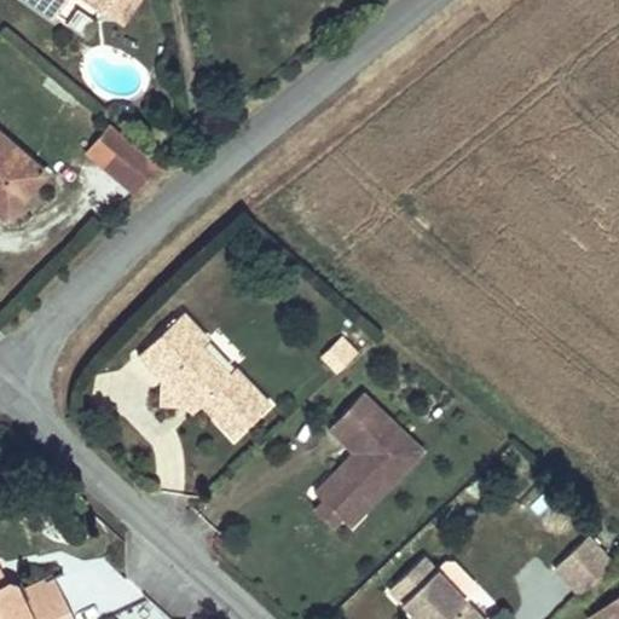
[(28,0),(53,18),(65,0),(86,0),(104,12),(111,0),(28,0)]
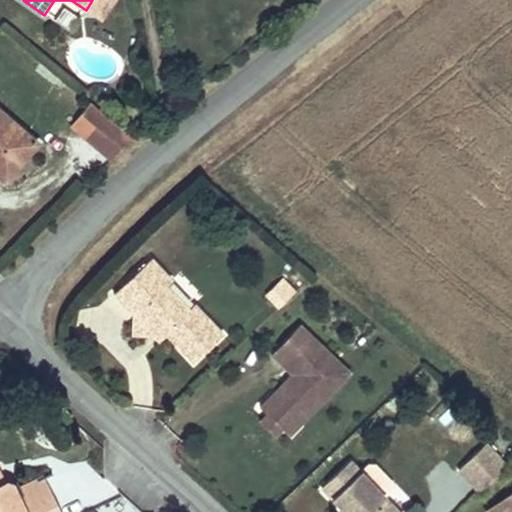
[(101,150),(120,127),(90,102),(71,125),(101,150)]
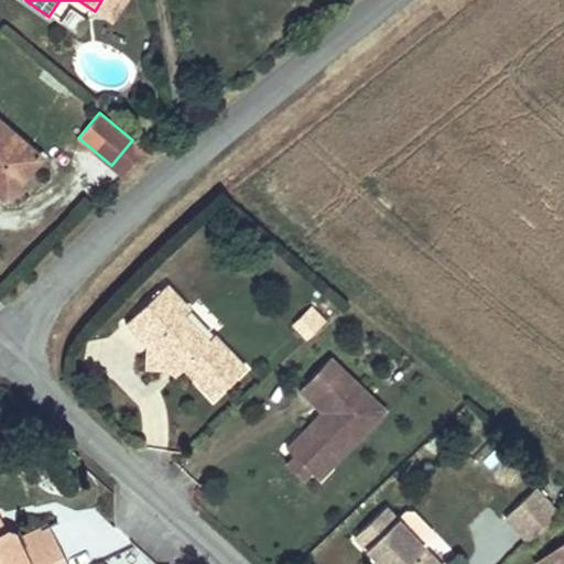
[(40,158),(0,123),(0,194),(6,198),(40,158)]
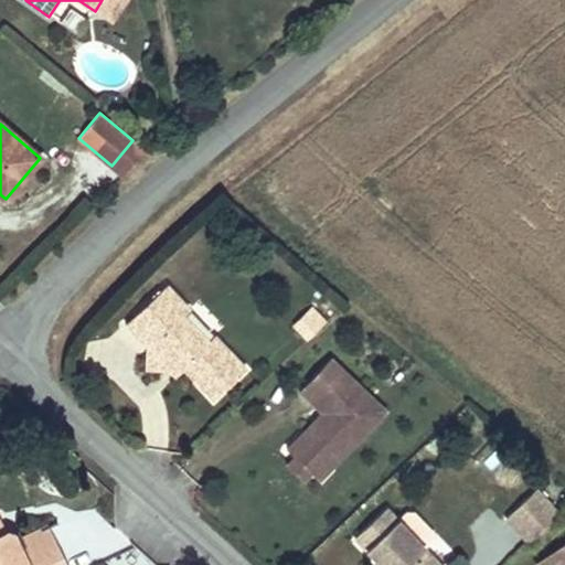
[(124,176),(145,150),(132,140),(112,166),(124,176)]
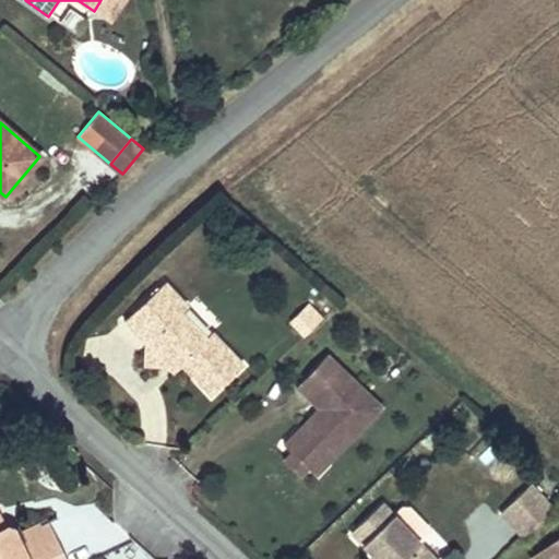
[(164,283),(125,321),(144,341),(168,367),(176,359),(182,365),(212,396),(242,366),(212,333),(205,339),(181,313),(187,308),(164,283)]
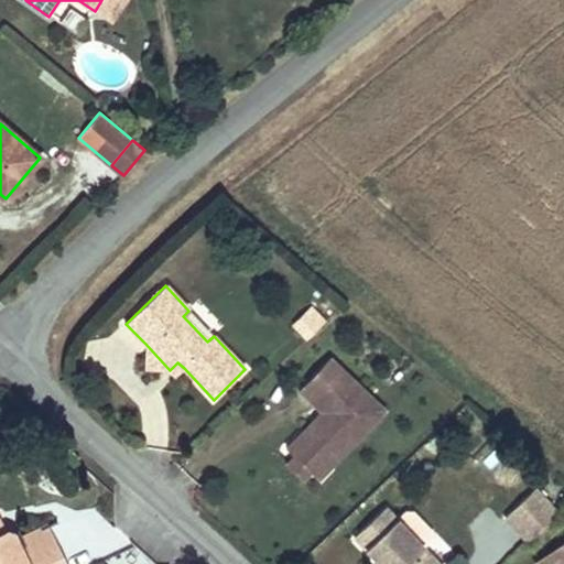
[(326,321),(312,306),(291,325),(294,328),(308,314),(320,327),(326,321)]
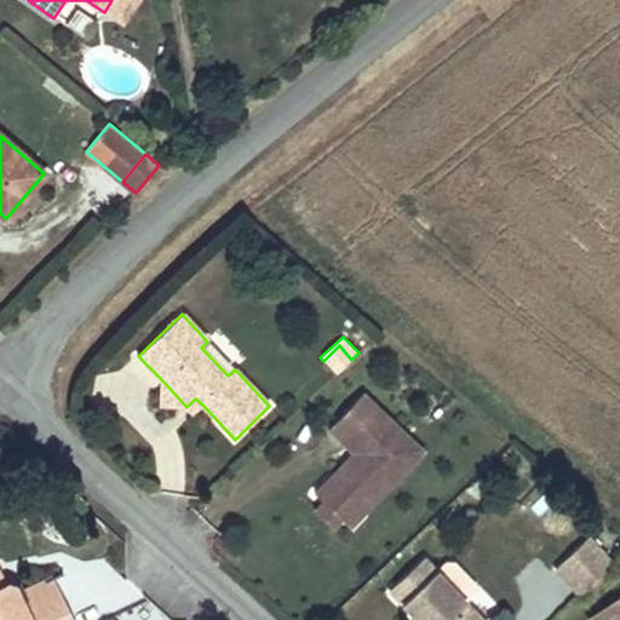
[(337,374),(351,360),(339,345),(323,361),(337,374)]
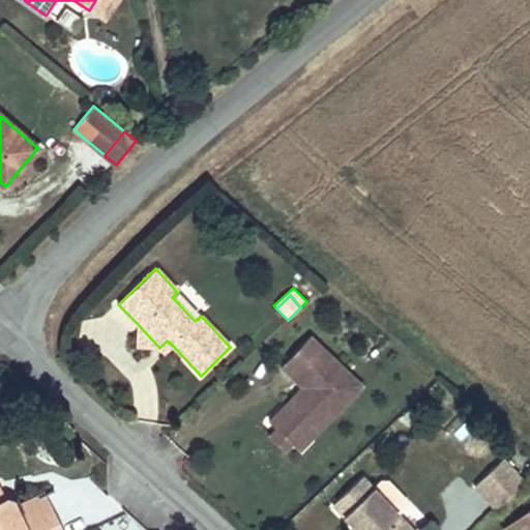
[(137,346),(159,348),(137,323),(137,346)]
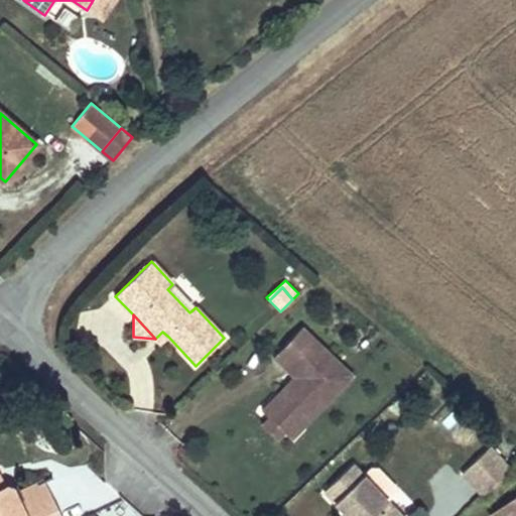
[(301,328),(273,357),(297,380),(300,383),(290,392),(287,390),(264,413),(267,416),(285,433),(290,438),(352,376),(301,328)]
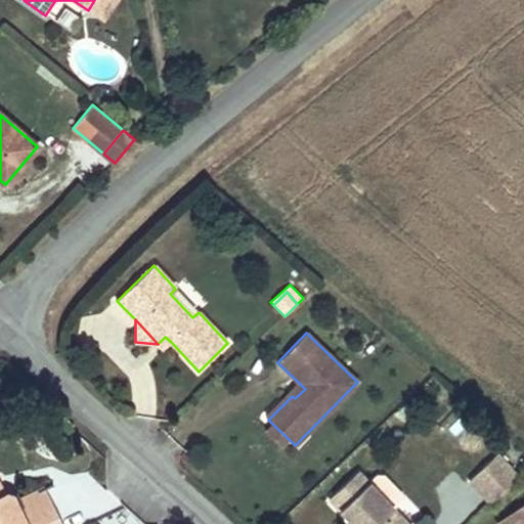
[(163,349),(171,342),(165,337),(158,344),(163,349)]
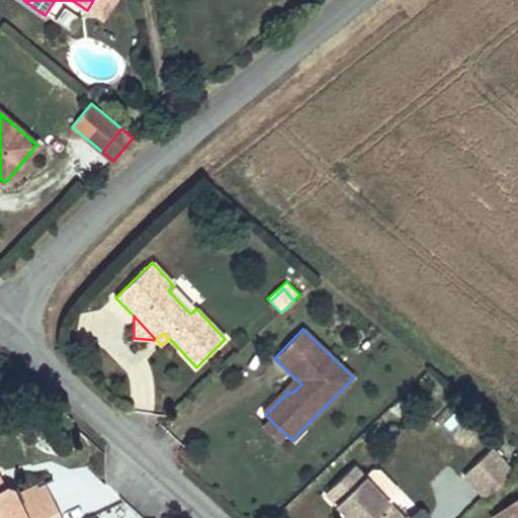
[(291,394),(301,384),(298,381),(288,392),(291,394)]
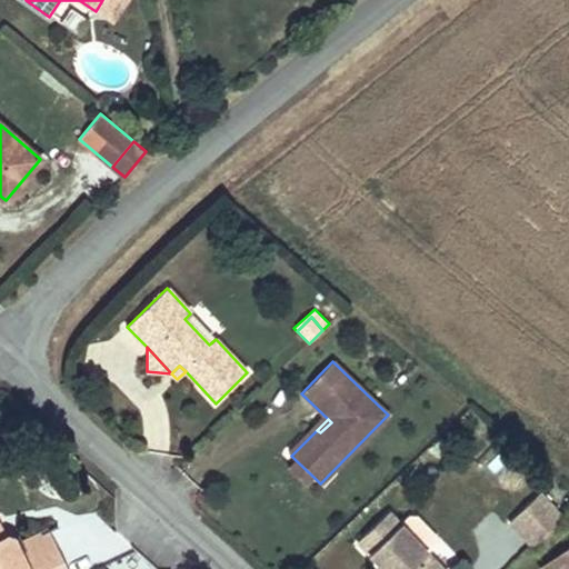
[(57,458),(70,469),(79,459),(66,447),(57,458)]
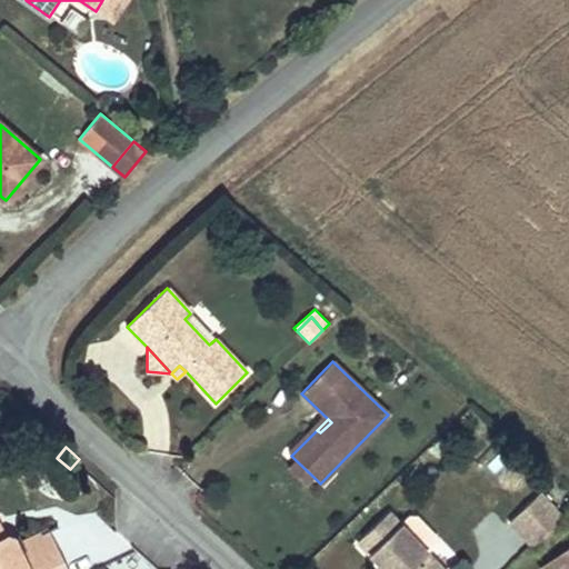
[(315,478),(295,459),(287,468),(307,487),(315,478)]
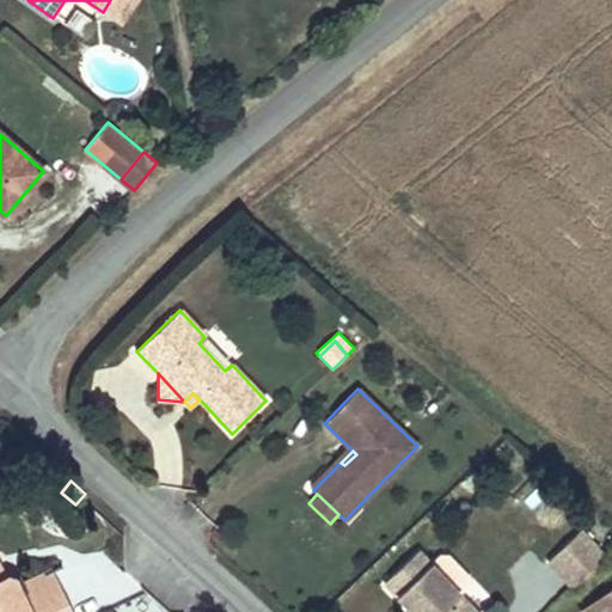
[(605,557),(580,531),(568,543),(579,555),(560,573),(574,588),(605,557)]
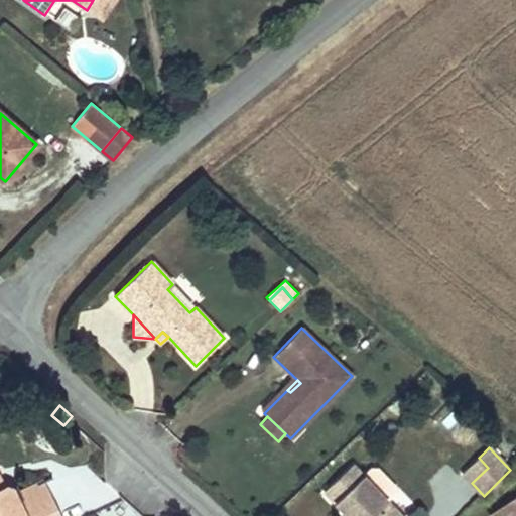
[(472,483),(488,468),(479,458),(462,473),(472,483)]
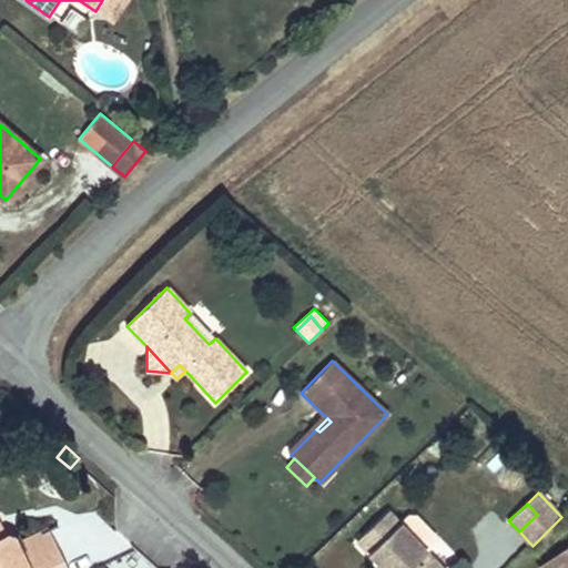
[(442,567),(427,553),(436,544),(436,535),(416,515),(408,515),(399,523),(387,510),(357,540),(383,567),(387,563),(392,567),(442,567)]
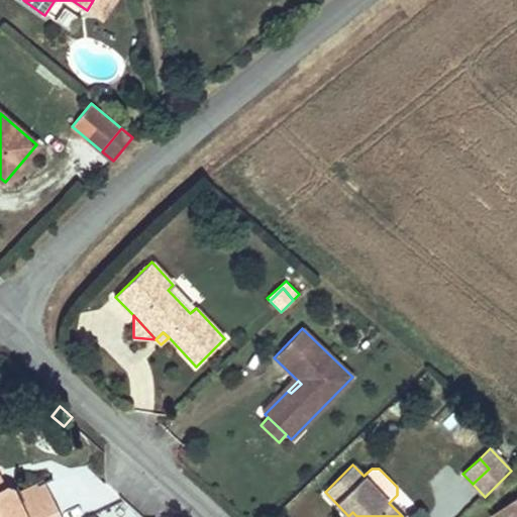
[(40,516),(56,510),(43,484),(42,484),(20,495),(22,499),(18,501),(25,516),(40,516)]
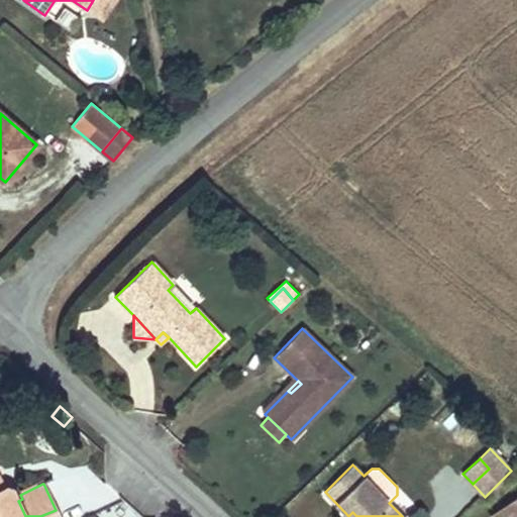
[(25,516),(18,501),(12,489),(6,487),(3,489),(0,490),(0,516),(59,516),(56,510),(40,516),(25,516)]
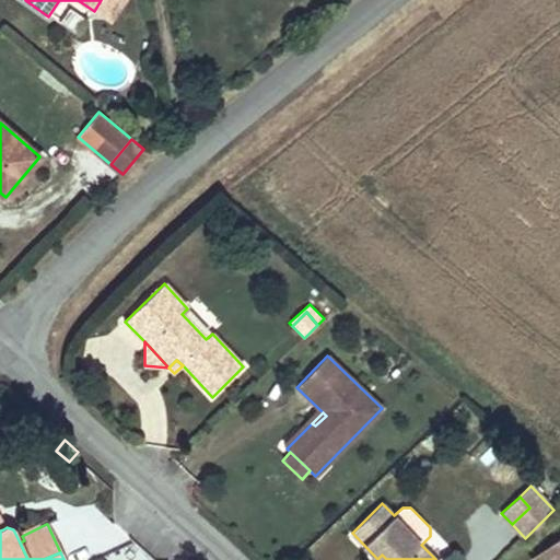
[(559,559),(559,539),(533,559),(559,559)]
